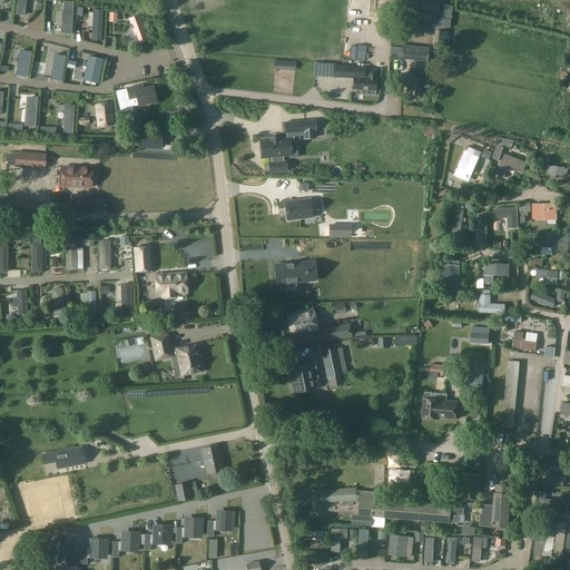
[(16,0),(16,15),(25,16),(25,0),(16,0)]
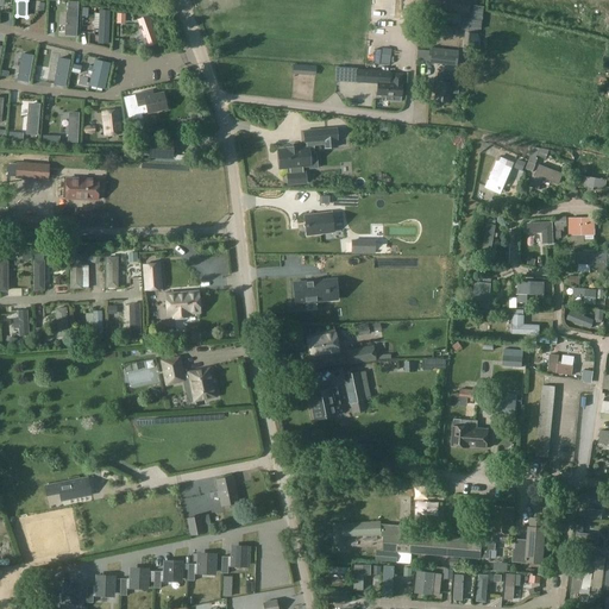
[(443,0),(443,10),(468,13),(469,0),(443,0)]
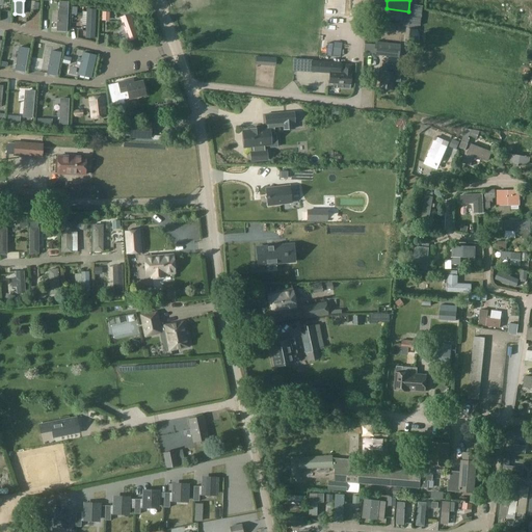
[(58,1),(56,31),(67,32),(69,2),(58,1)]
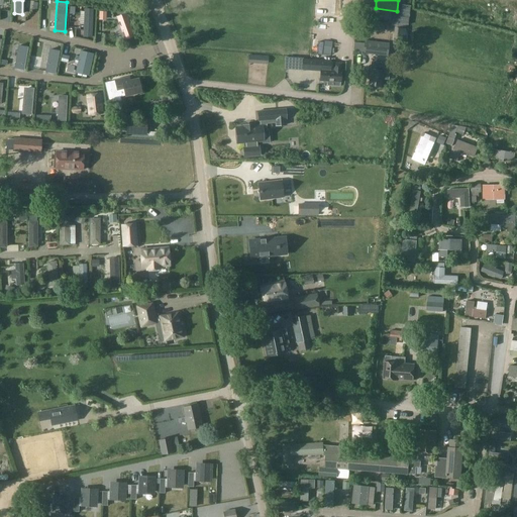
[(401,5),(399,17),(402,17),(401,25),(408,26),(410,6),(401,5)]
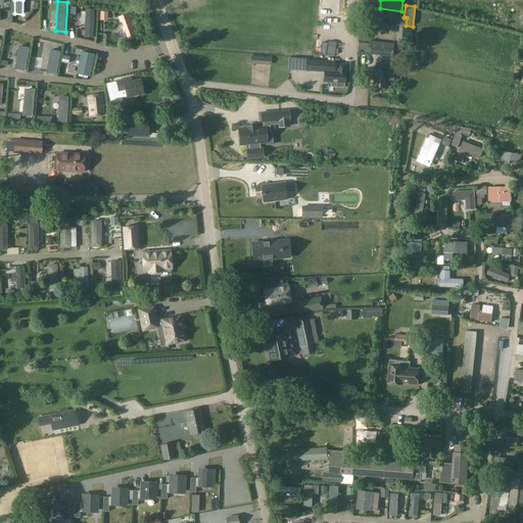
[(134,11),(143,38),(152,35),(143,8),(134,11)]
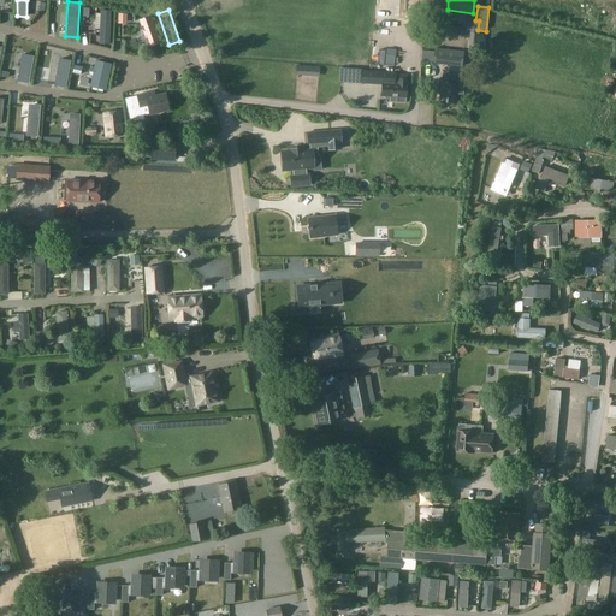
[(112,12),(99,11),(98,45),(111,45),(112,12)]
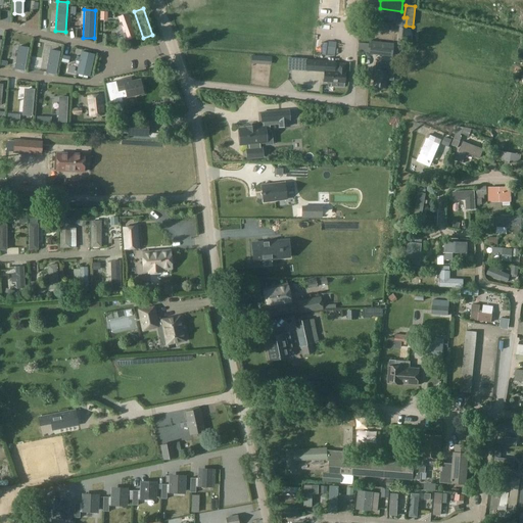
[(107,12),(100,12),(99,20),(107,21),(107,12)]
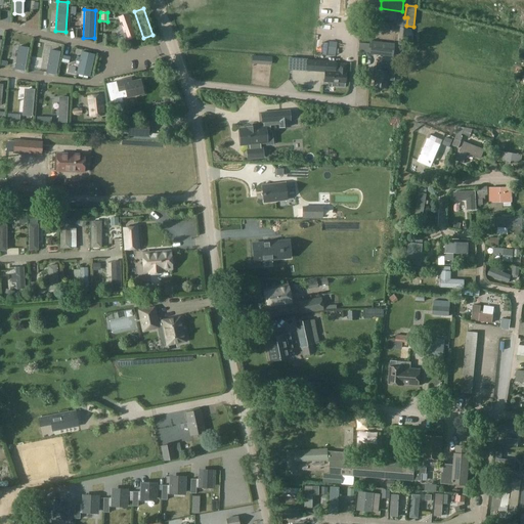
[(127,13),(117,16),(124,41),(134,38),(127,13)]
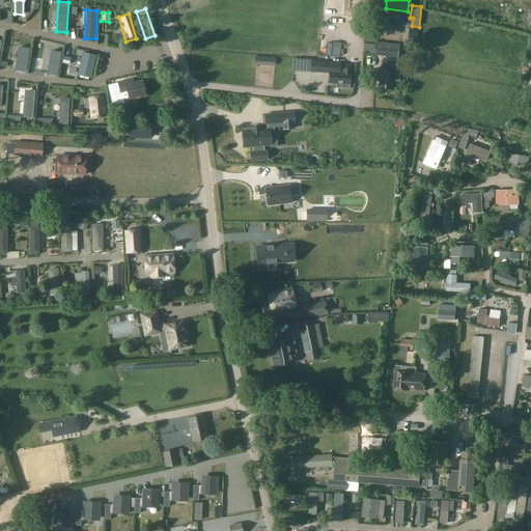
[(400,16),(399,24),(412,26),(413,18),(410,18),(400,16)]
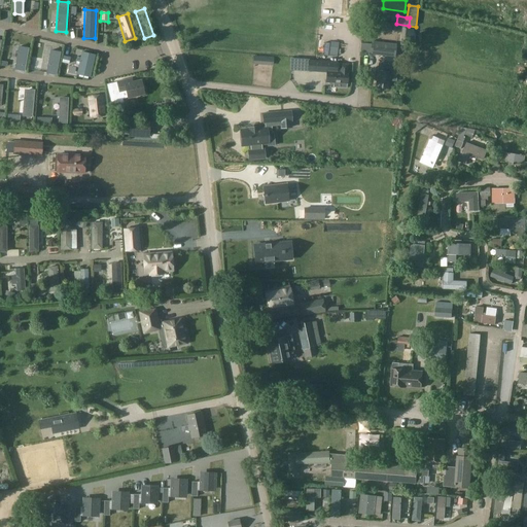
[(412,46),(414,30),(401,29),(399,45),(412,46)]
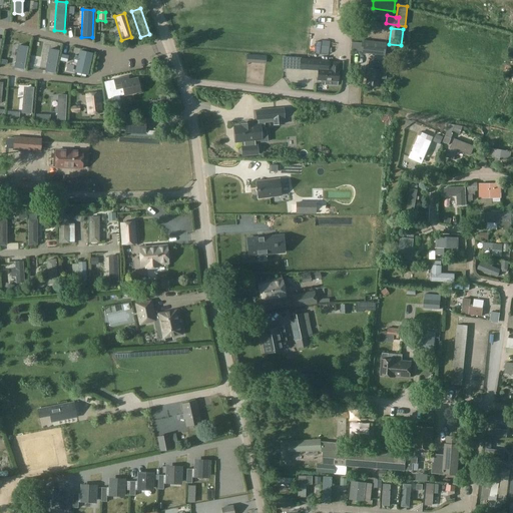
[(384,56),(386,43),(361,40),(360,54),(384,56)]
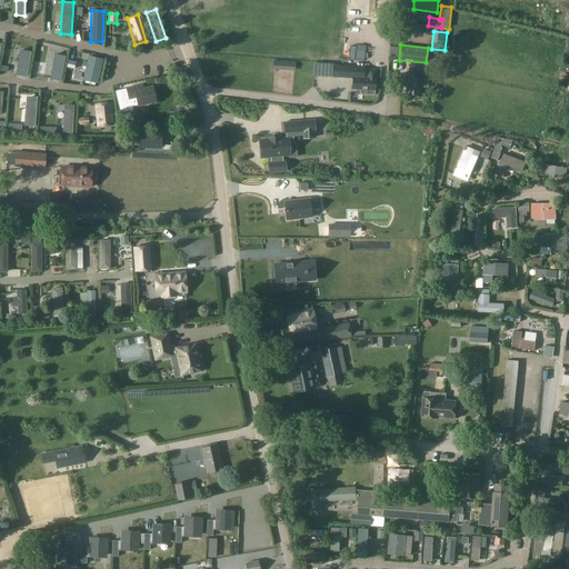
[(20,49),(16,75),(27,77),(31,51),(20,49)]
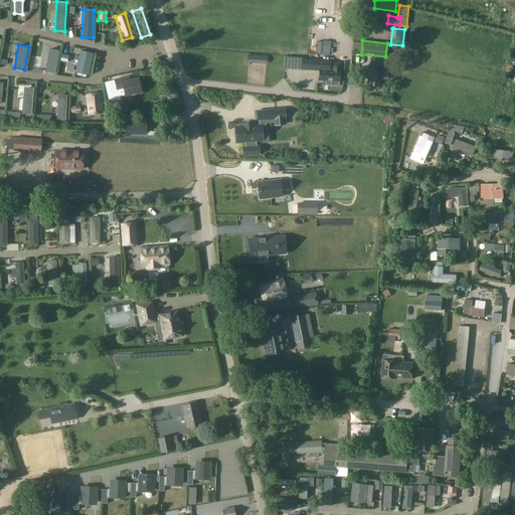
[(307,59),(323,60),(323,46),(308,46),(307,59)]
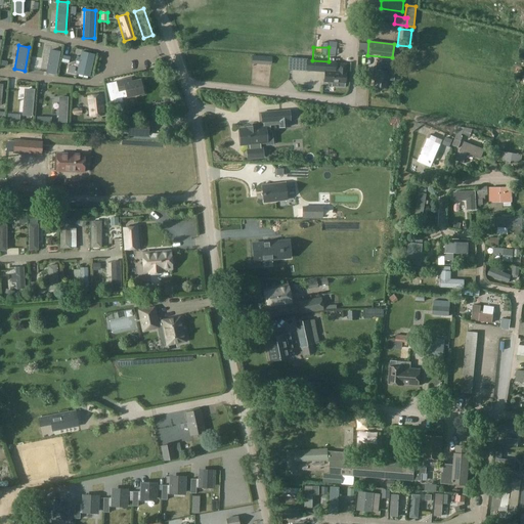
[(50,49),(46,73),(56,75),(60,50),(50,49)]
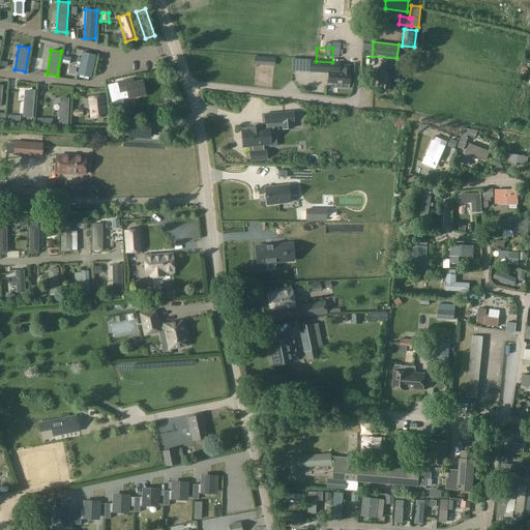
[(82,53),(77,76),(90,79),(95,56),(82,53)]
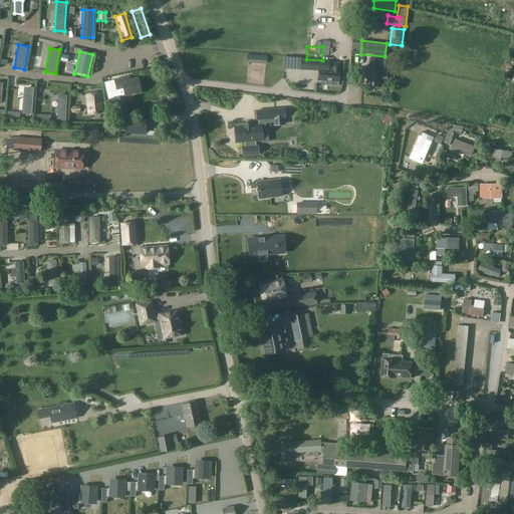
[(68,56),(61,55),(60,61),(67,63),(68,56)]
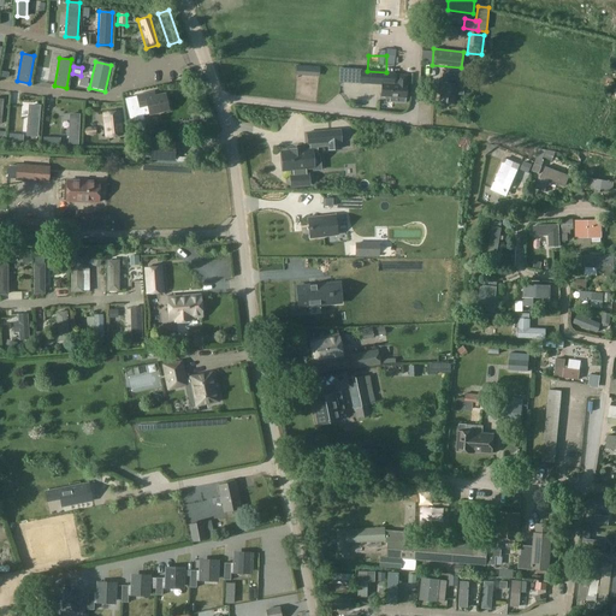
[(379,82),(394,83),(394,73),(361,71),(360,83),(379,84),(379,83),(379,82)]
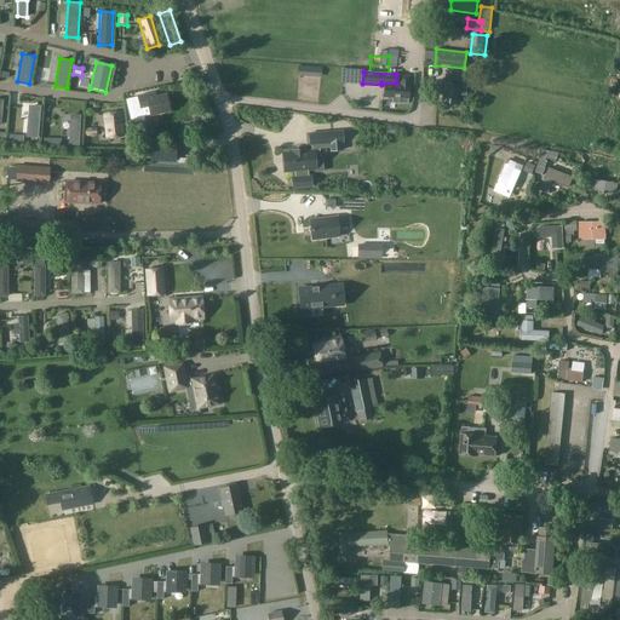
[(445,84),(443,82),(442,103),(457,104),(457,96),(465,96),(468,76),(447,74),(447,80),(445,80),(445,84)]
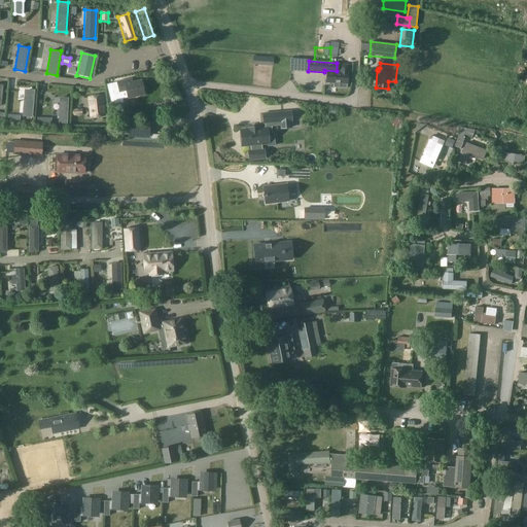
[(348,66),(341,65),(340,72),(326,71),(325,83),(332,83),(332,88),(347,89),(348,66)]
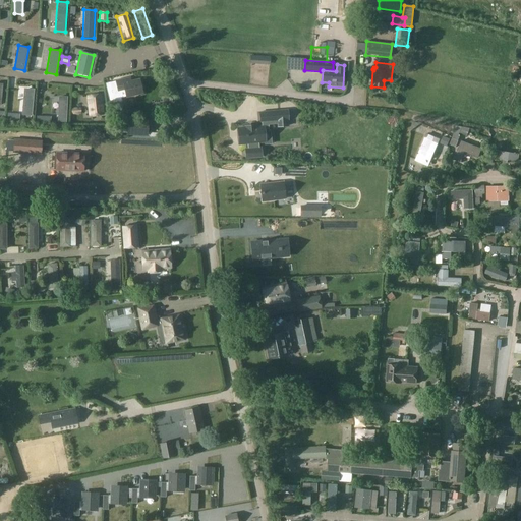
[(119,93),(125,91),(126,97),(142,94),(139,80),(130,82),(129,78),(106,84),(111,104),(121,102),(119,93)]
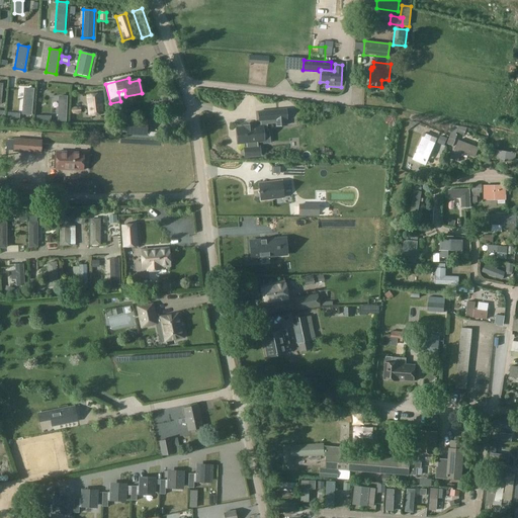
[(24,88),(21,114),(31,115),(34,89),(24,88)]
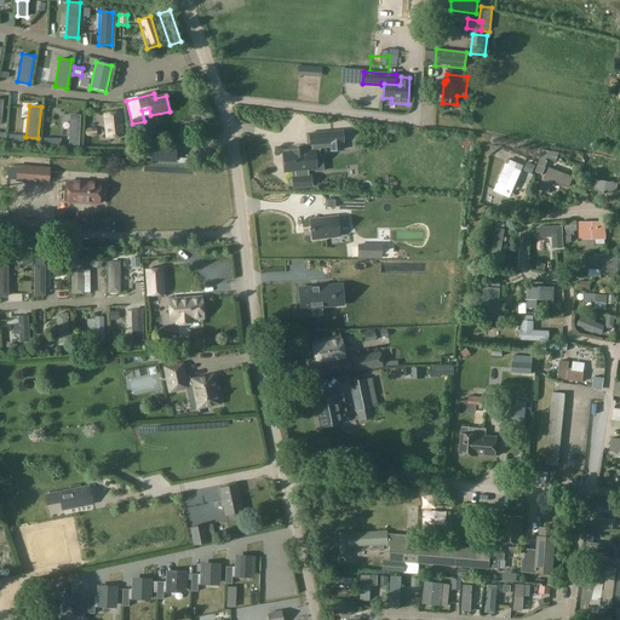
[(121,113),(104,115),(107,139),(124,137),(121,113)]
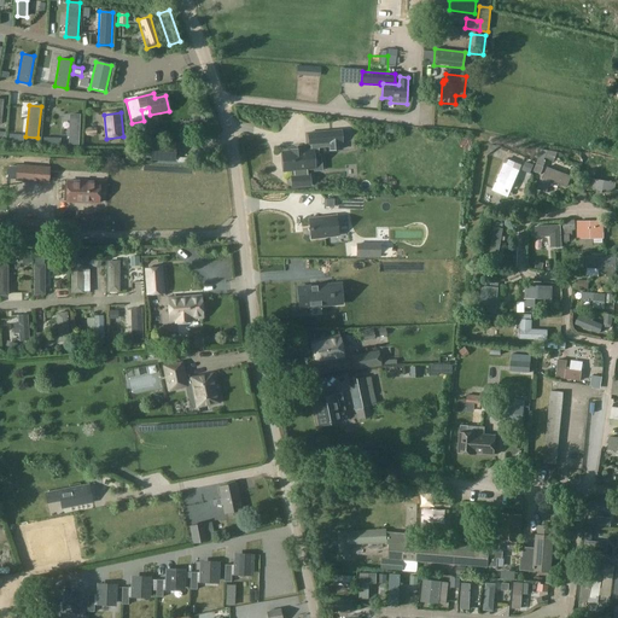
[(71,114),(68,145),(79,146),(81,115),(71,114)]
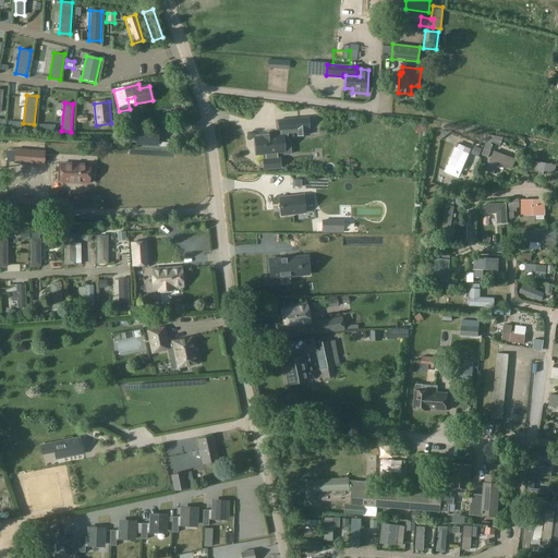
[(173,116),(162,116),(162,126),(173,126),(173,116)]
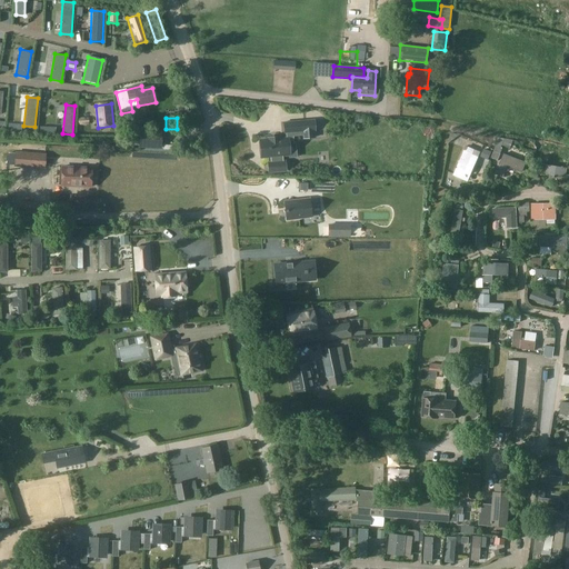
[(313,121),(283,123),(285,135),(286,133),(292,133),(302,132),(303,139),(313,138),(313,131),(315,131),(313,121)]
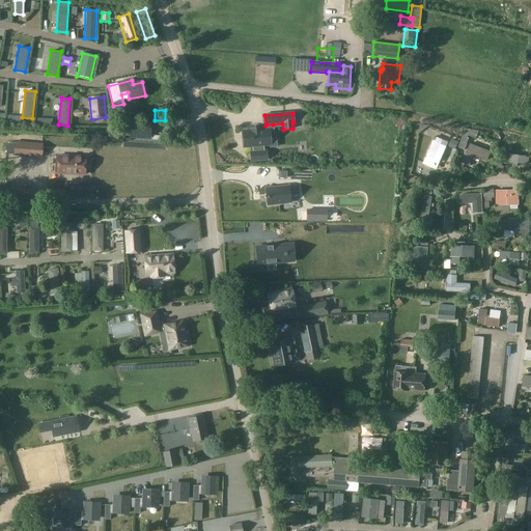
[(131,123),(131,138),(150,138),(151,124),(131,123)]
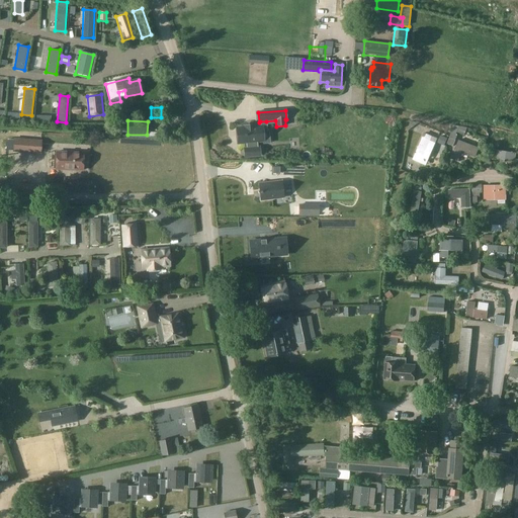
[(244,127),(236,128),(238,144),(246,143),(246,149),(246,157),(260,156),(259,148),(257,148),(257,142),(263,142),(262,132),(267,132),(266,121),(260,121),(260,126),(254,126),(254,125),(244,126),(244,127)]
